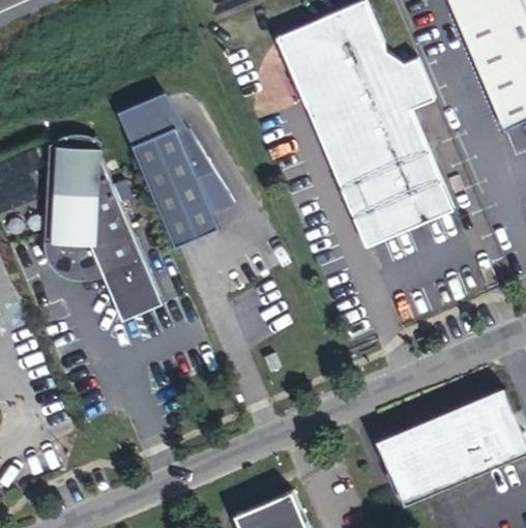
[(447,0),(458,23),(466,2),(461,0),(447,0)]
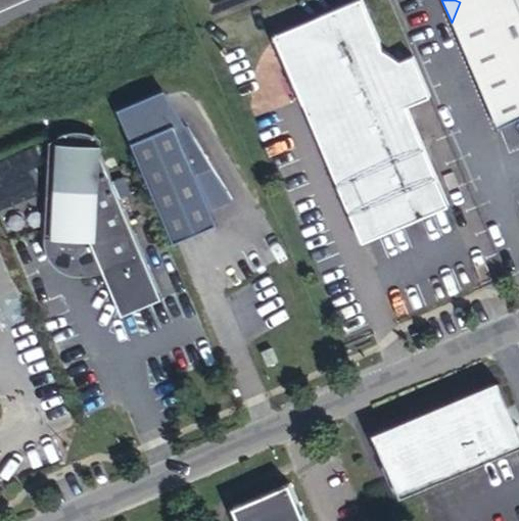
[(518,117),(518,0),(455,0),(460,2),(452,22),(496,129),(518,117)]
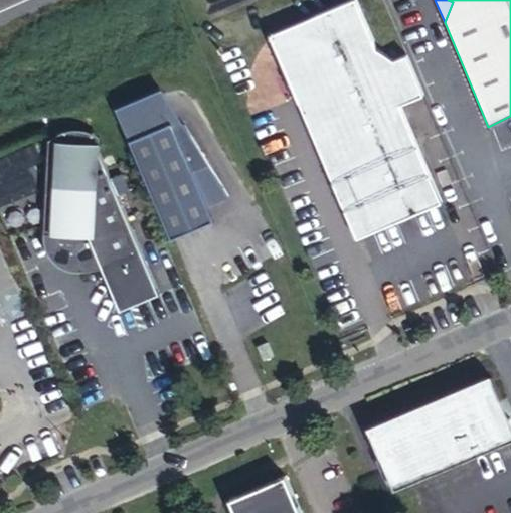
[(422,96),(405,55),(391,61),(381,53),(374,48),(366,44),(357,40),(349,37),(340,34),(331,33),(322,31),(313,31),(304,30),(294,31),(285,32),(276,34),(268,37),(312,98),(346,176),(330,183),(354,240),(439,204),(398,106),(422,96)]
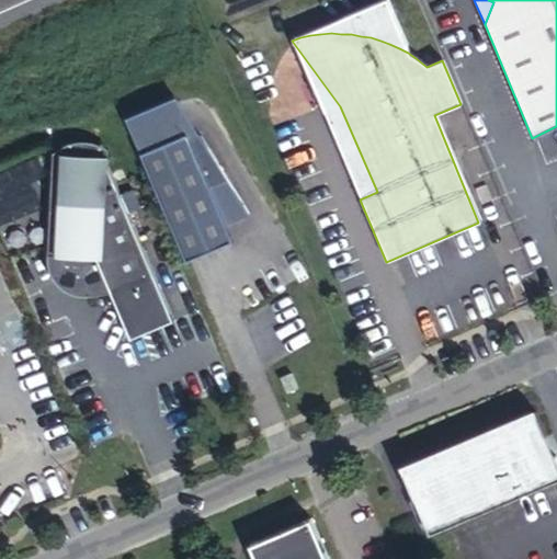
[(340,106),(292,41),(322,114),(360,200),(377,192),(340,106)]
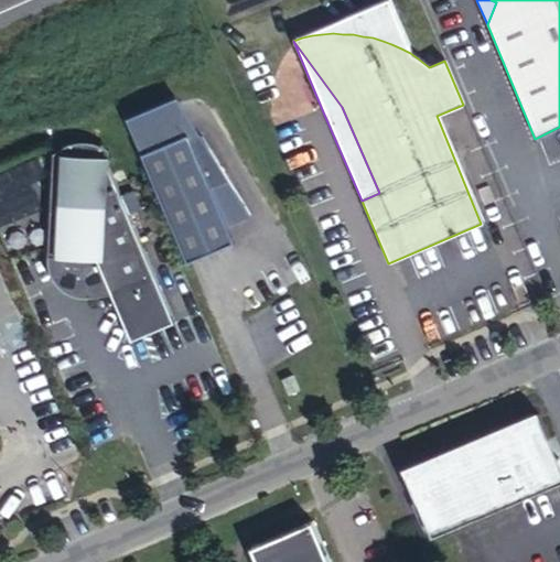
[(193,152),(205,147),(174,96),(122,118),(137,152),(185,132),(193,152)]
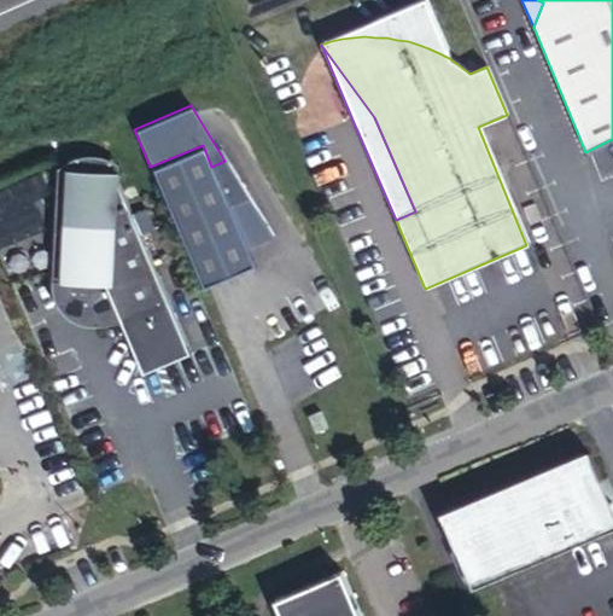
[(165,203),(200,288),(252,266),(244,245),(269,234),(225,161),(211,167),(203,145),(150,167),(165,203)]
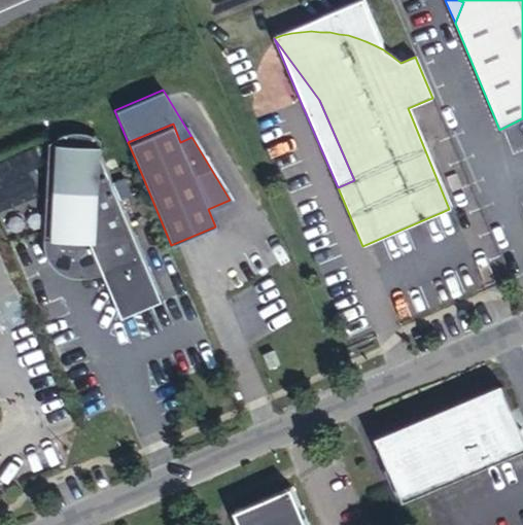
[(50,241),(51,240),(56,143),(61,143),(61,139),(63,138),(65,137),(68,137),(70,136),(73,136),(75,135),(76,135),(78,136),(80,136),(83,136),(85,137),(88,137),(91,138),(91,143),(96,143),(96,136),(93,135),(89,133),(82,132),(75,131),(70,132),(64,133),(58,136),(53,138),(49,141),(47,143),(43,245),(43,250),(44,254),(46,258),(49,263),(54,269),(60,273),(62,274),(66,275),(71,277),(76,277),(101,275),(99,269),(76,269),(75,269),(74,269),(72,269),(70,269),(69,268),(67,267),(65,267),(64,266),(62,265),(61,264),(60,263),(58,260),(57,259),(56,258),(55,256),(54,255),(53,253),(53,252),(51,250),(51,248),(51,246),(50,245),(50,243),(50,241)]
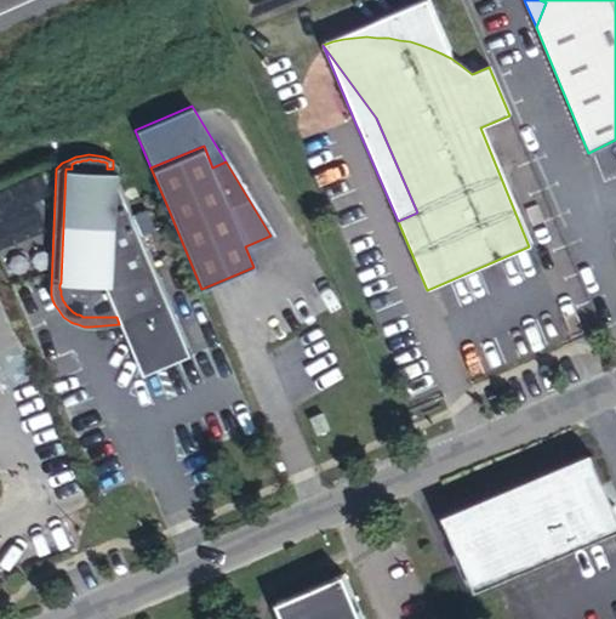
[(126,210),(114,180),(113,169),(107,169),(107,163),(103,162),(101,162),(98,160),(95,160),(92,160),(90,159),(89,159),(86,160),(83,160),(80,162),(77,162),(74,163),(72,164),(72,169),(66,169),(61,283),(60,284),(60,287),(60,289),(61,290),(61,293),(61,295),(62,297),(62,299),(63,301),(64,302),(66,305),(67,306),(68,307),(70,310),(72,311),(73,312),(75,313),(77,314),(79,314),(81,316),(83,317),(85,317),(87,317),(89,317),(90,317),(117,317),(119,324),(140,370),(186,351),(126,210)]
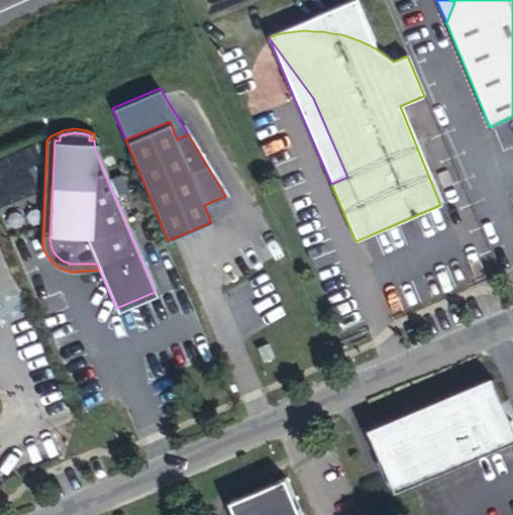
[(260,362),(270,357),(265,343),(254,348),(260,362)]
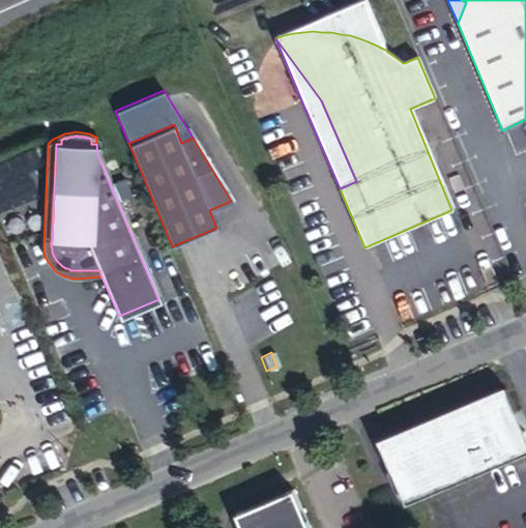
[(518,430),(500,390),(485,397),(505,436),(518,430)]
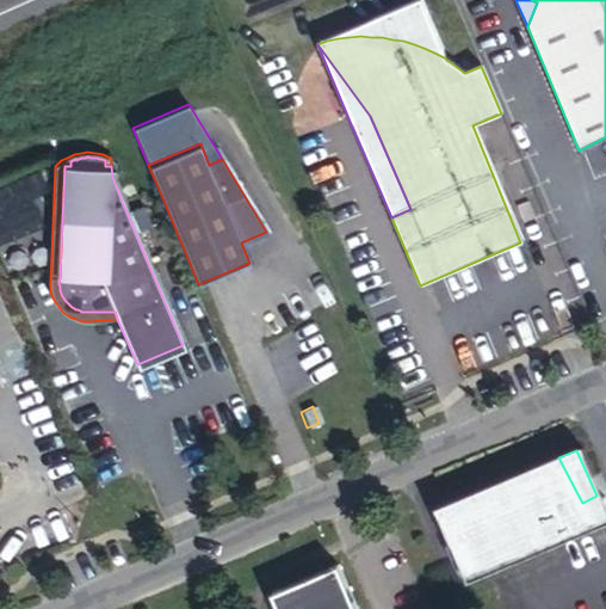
[(457,583),(605,518),(597,496),(582,503),(558,457),(427,515),(457,583)]
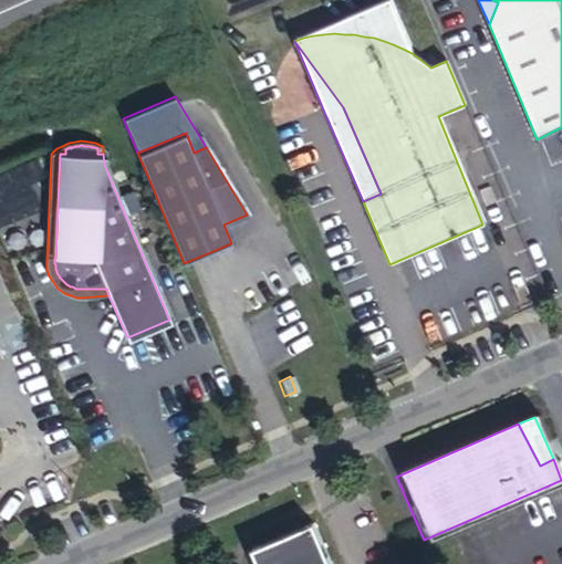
[(325,563),(309,523),(248,549),(253,563),(325,563)]
